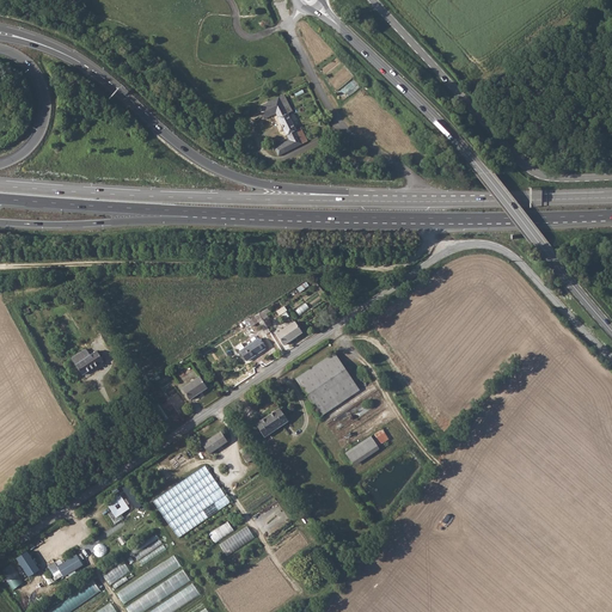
[(287,112),(279,98),(262,106),(265,114),(262,116),(263,118),(276,112),(279,117),(277,118),(286,134),(287,135),(289,139),(274,147),(279,155),(307,141),(301,128),(297,129),(287,112)]
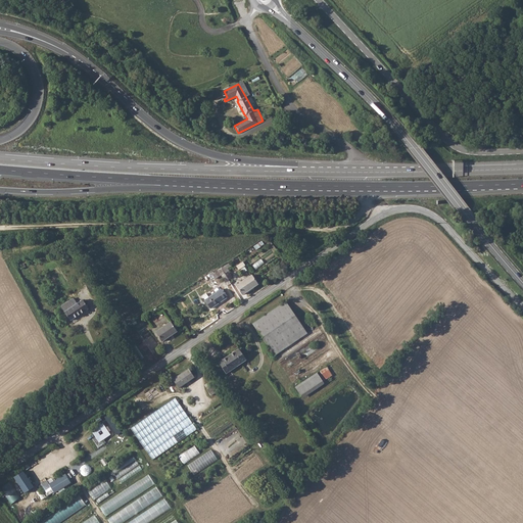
[(277,250),(270,241),(267,243),(274,252),(277,250)]
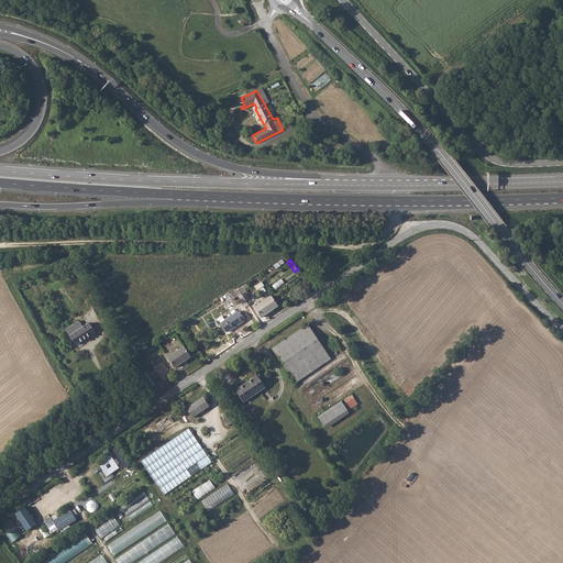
[(276,289),(285,284),(282,279),(273,285),(276,289)]
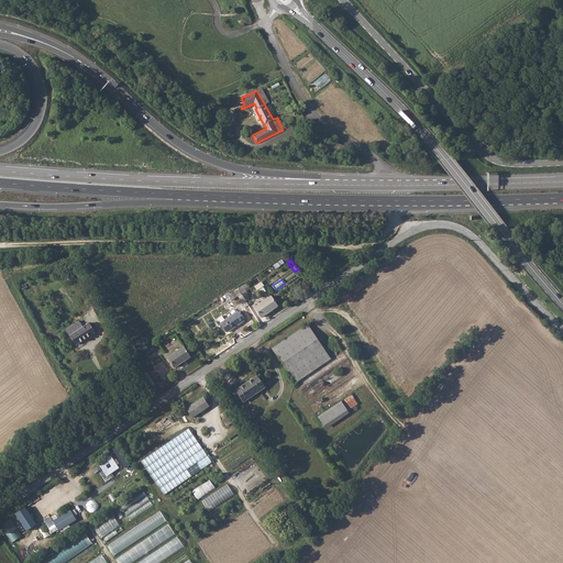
[(257,290),(258,289),(263,287),(264,286),(261,282),(254,286),(257,290)]
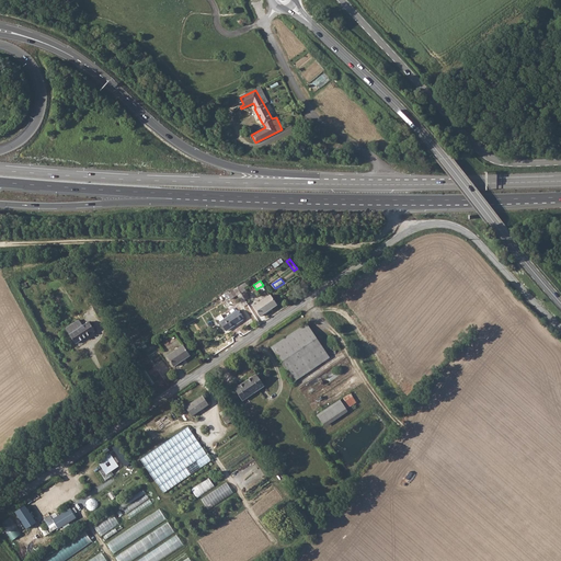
[(237,287),(227,294),(229,298),(230,299),(237,296),(243,307),(248,304),(241,294),(237,287)]
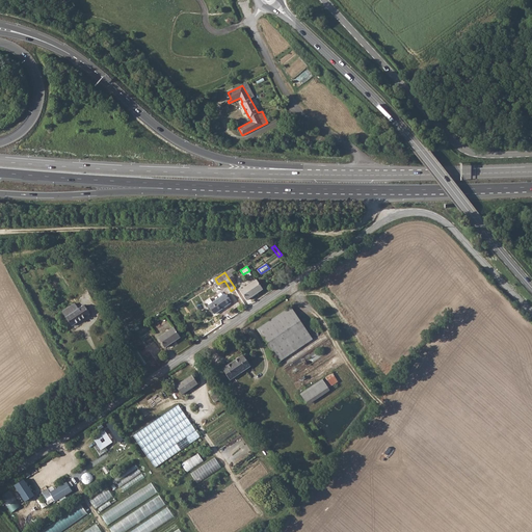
[(256,281),(240,291),(247,300),(262,289),(256,281)]
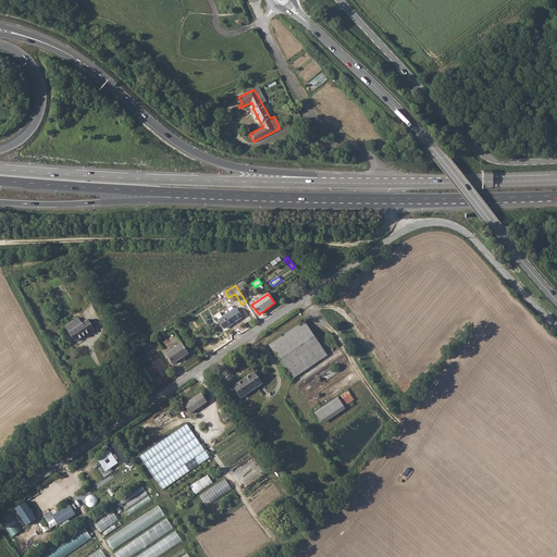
[(94,295),(88,298),(90,302),(97,314),(102,312),(94,295)]
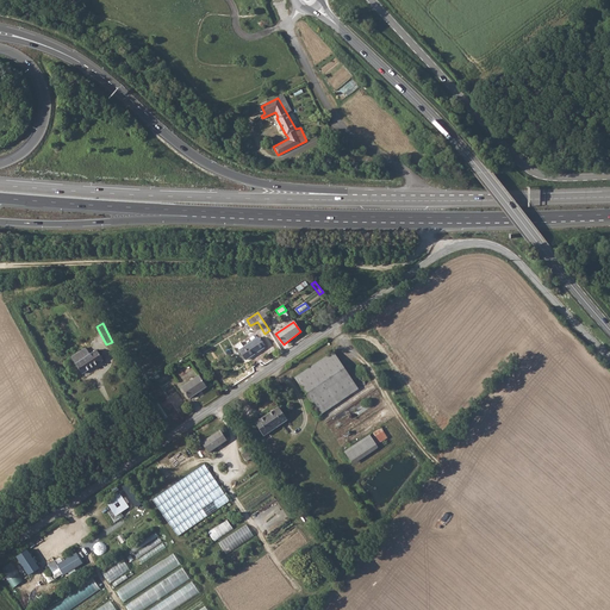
[(243,347),(240,350),(238,350),(246,360),(265,347),(257,337),(243,347)]
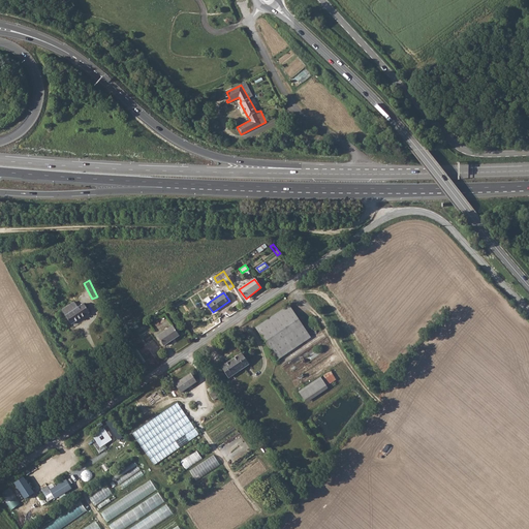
[(74,302),(62,310),(71,323),(81,317),(89,312),(84,304),(78,307),(74,302)]
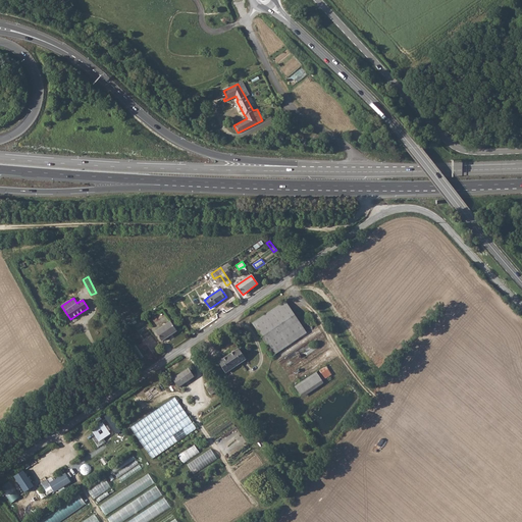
[(273,355),(306,333),(284,301),(252,323),(273,355)]
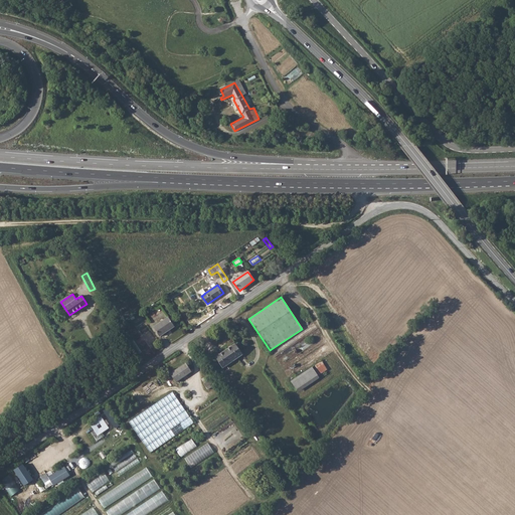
[(168,317),(153,327),(159,336),(174,326),(168,317)]
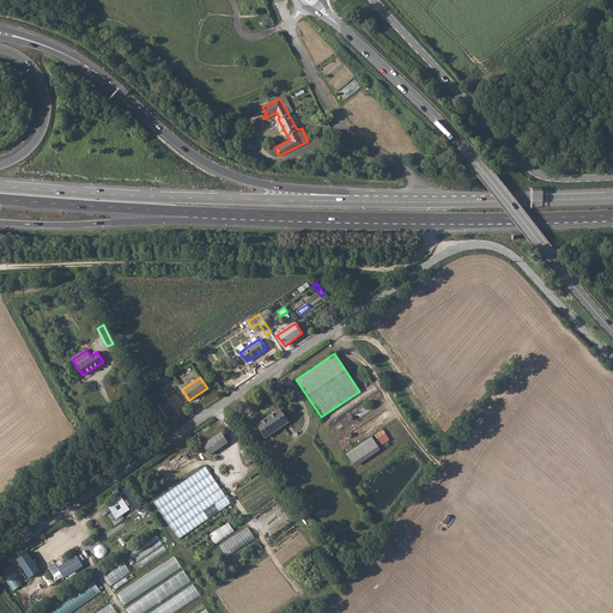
[(280,408),(256,425),(265,437),(289,420),(280,408)]
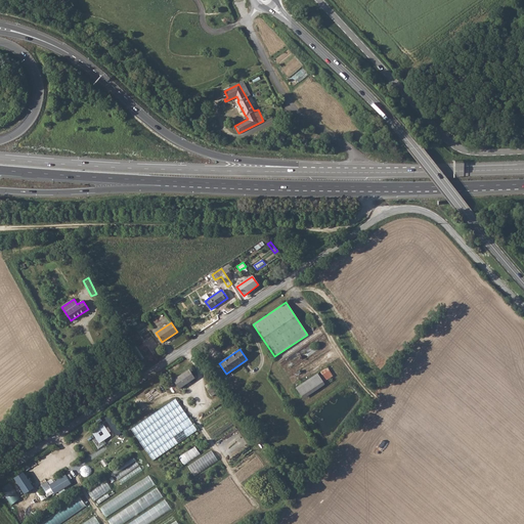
[(189,369),(172,380),(178,389),(194,378),(189,369)]
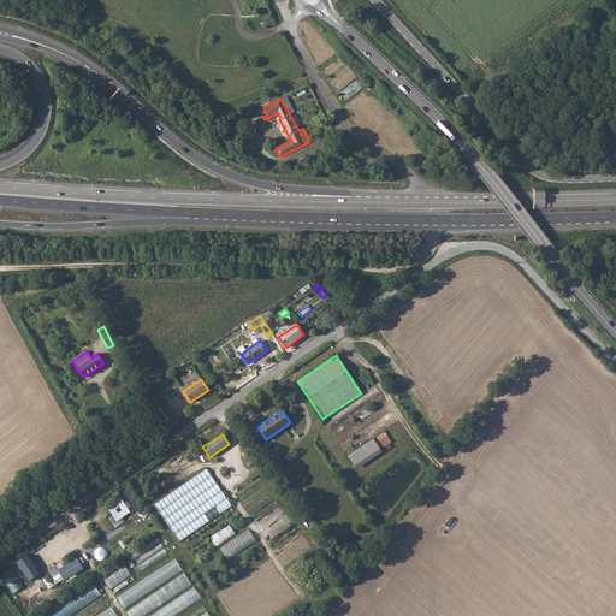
[(372,439),(347,456),(355,469),(380,452),(372,439)]
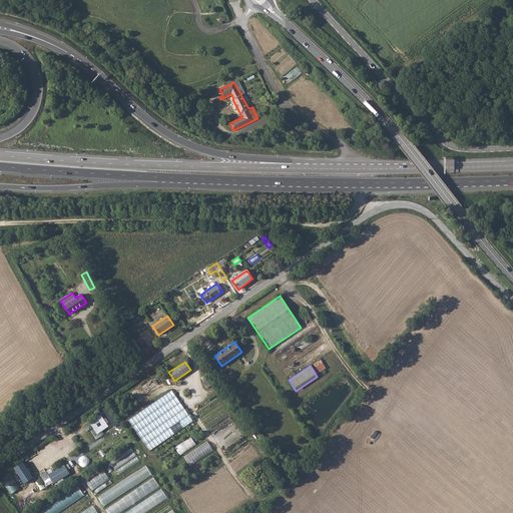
[(209,378),(202,382),(206,388),(213,384),(209,378)]
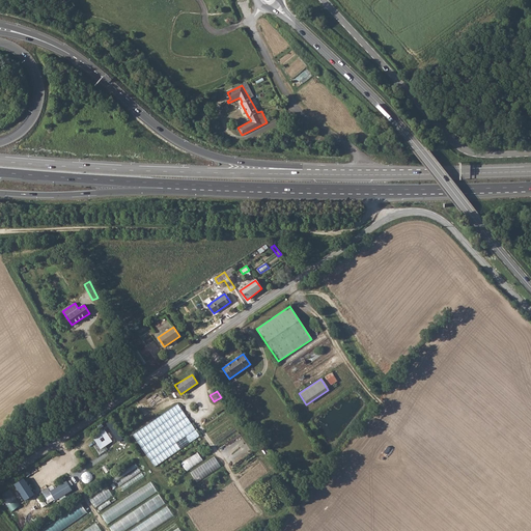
[(180,404),(134,432),(154,466),(200,438),(180,404)]
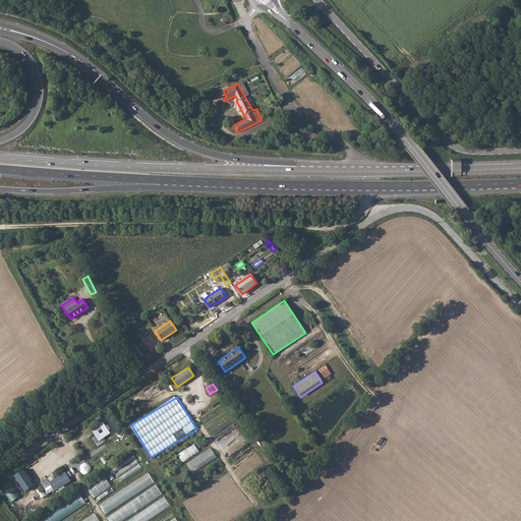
[(110,432),(102,421),(91,429),(98,441),(110,432)]
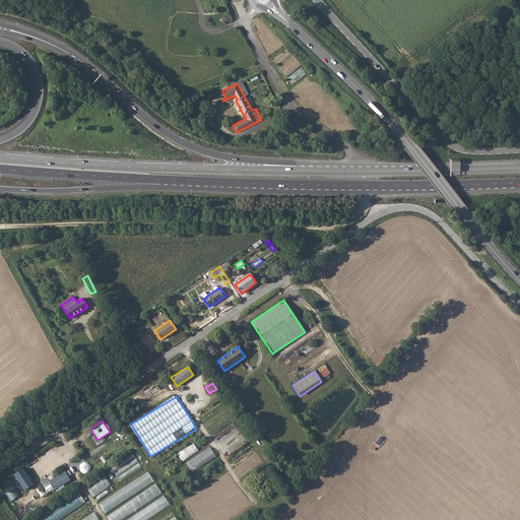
[(178,453),(183,461),(200,451),(195,443),(178,453)]
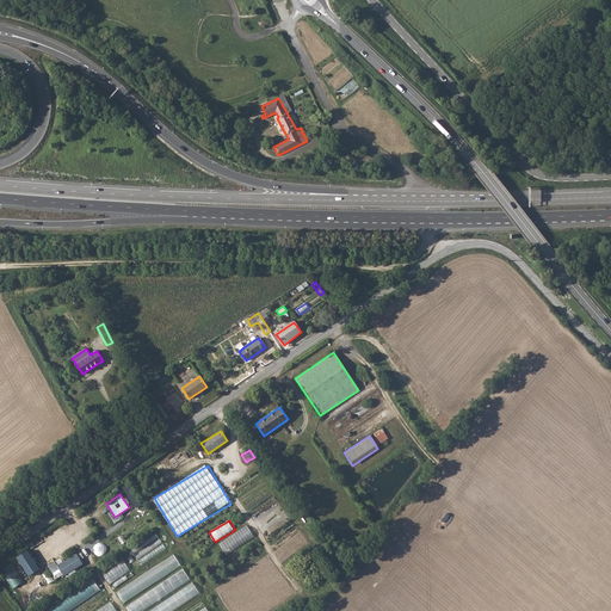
[(369,524),(363,532),(369,536),(375,529),(369,524)]
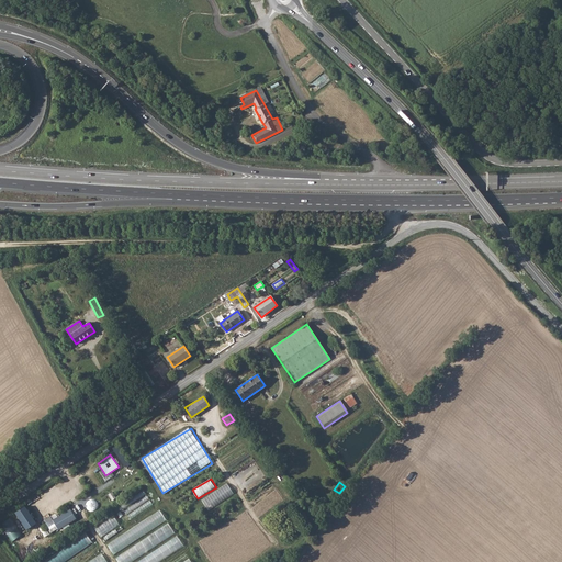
[(209,510),(235,494),(228,484),(202,499),(209,510)]
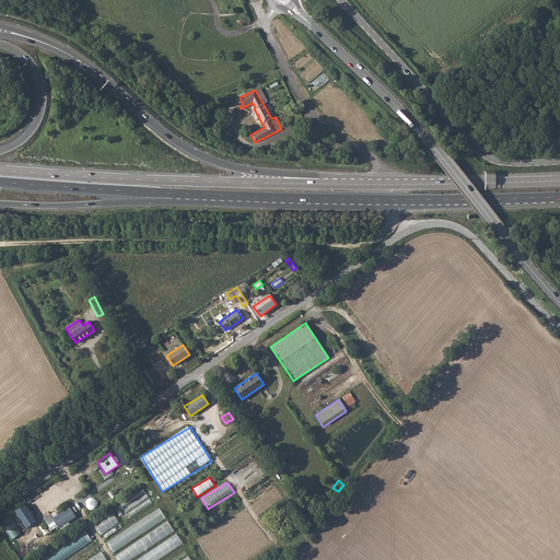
[(121,503),(130,517),(153,503),(144,489),(121,503)]
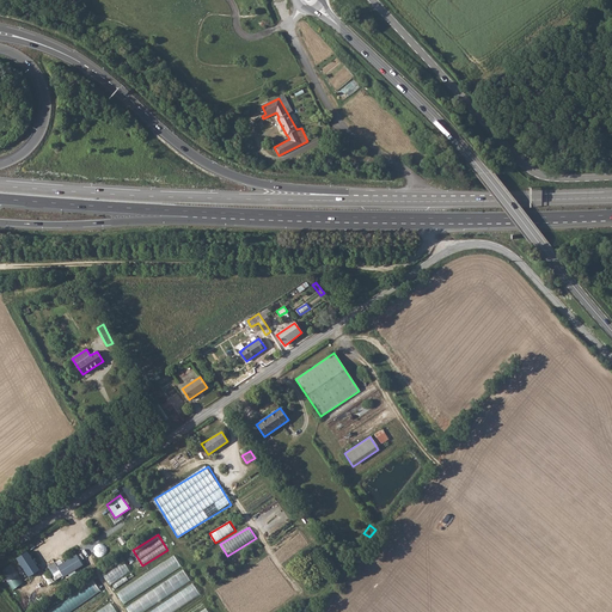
[(101,557),(109,551),(102,543),(95,550),(101,557)]
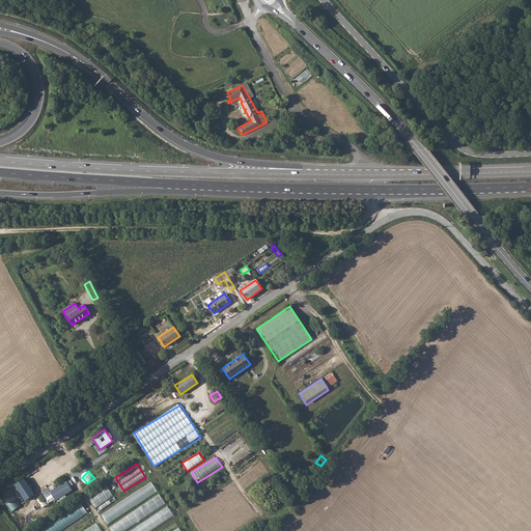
[(53,484),(43,491),(49,503),(60,498),(61,500),(66,497),(65,495),(73,491),(67,480),(55,487),(53,484)]
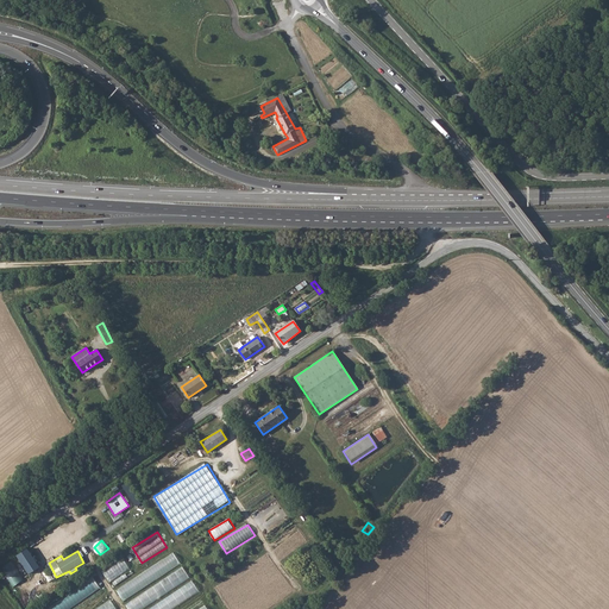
[(124,601),(182,564),(175,553),(117,589),(124,601)]
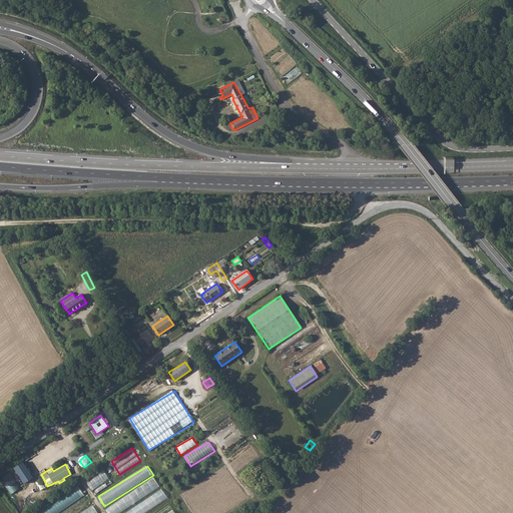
[(14,469),(5,475),(16,490),(24,484),(14,469)]
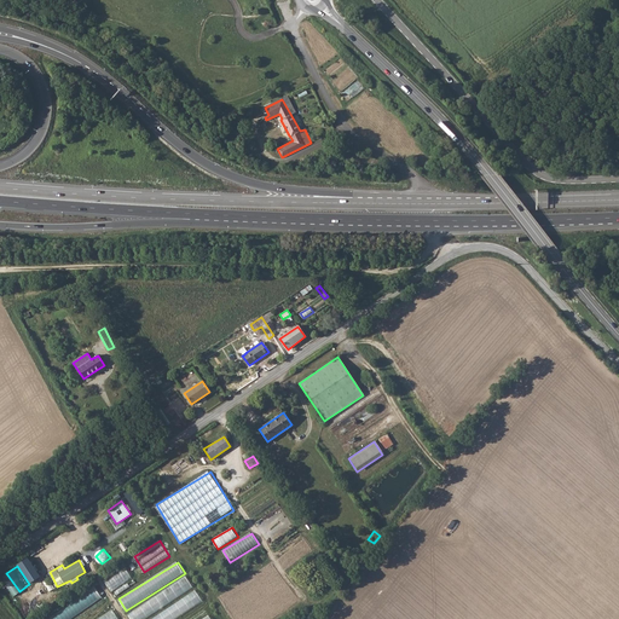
[(125,567),(104,582),(111,593),(132,578),(125,567)]
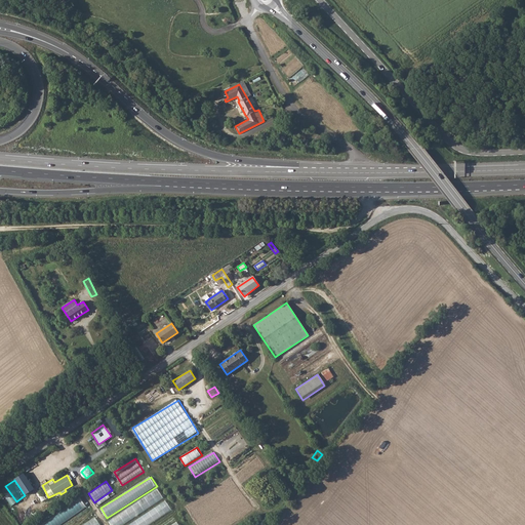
[(158,489),(108,520),(111,524),(122,524),(164,499),(158,489)]
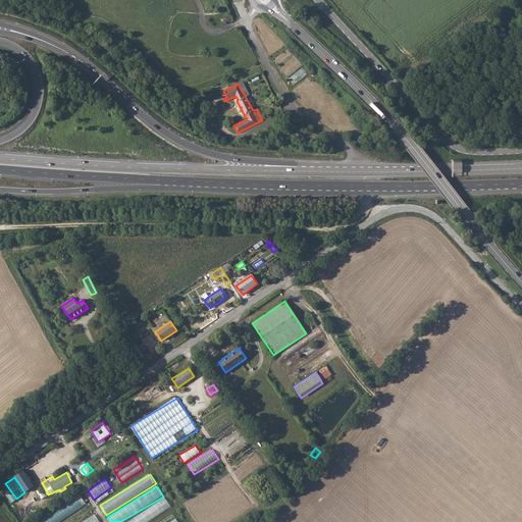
[(59,521),(87,504),(81,496),(40,521),(59,521)]
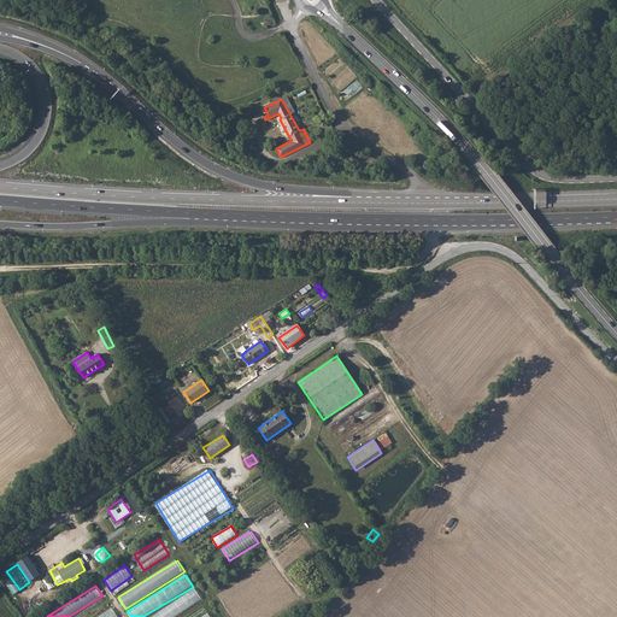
[(176,616),(204,600),(195,588),(150,616),(176,616)]
